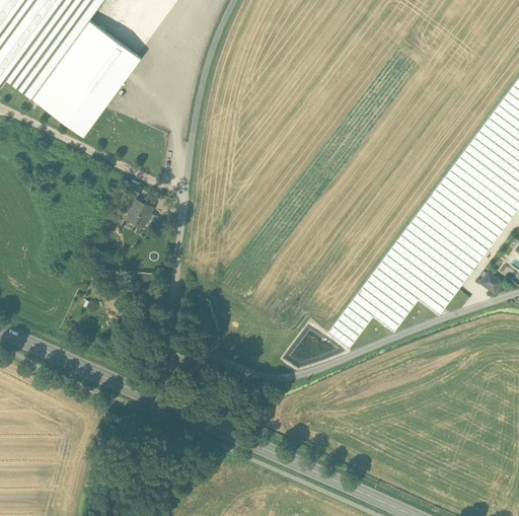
[(0,0),(0,89),(1,90),(6,82),(30,100),(82,138),(140,59),(89,21),(104,0),(0,0)]
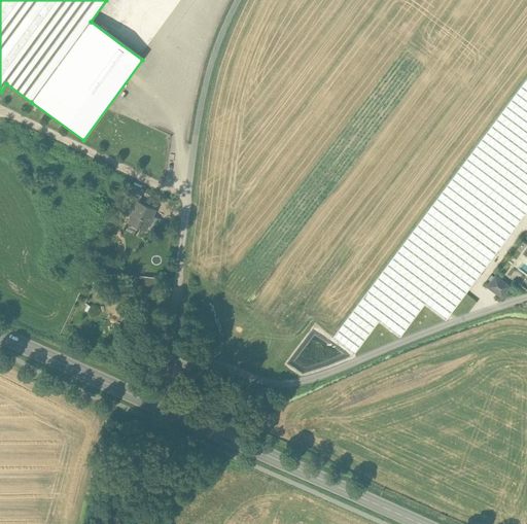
[(526,79),(331,340),(353,356),(378,323),(399,339),(424,306),(445,321),(526,212),(526,79)]
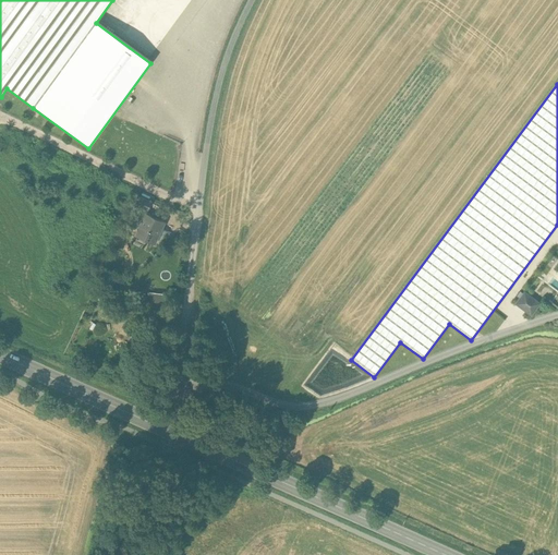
[(152,205),(140,198),(136,206),(144,210),(148,213),(152,205)]
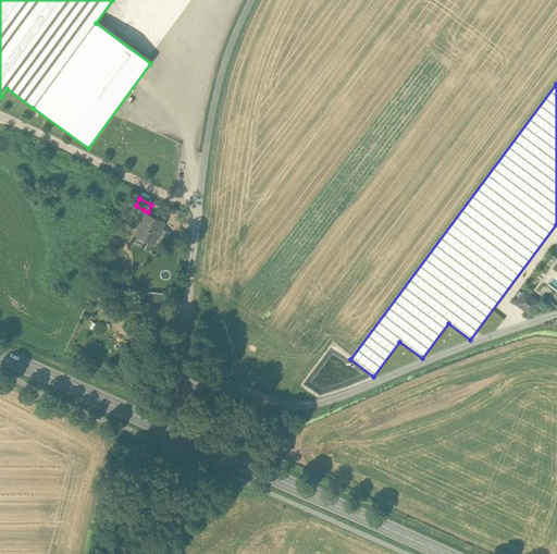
[(144,210),(136,206),(131,216),(138,219),(144,210)]
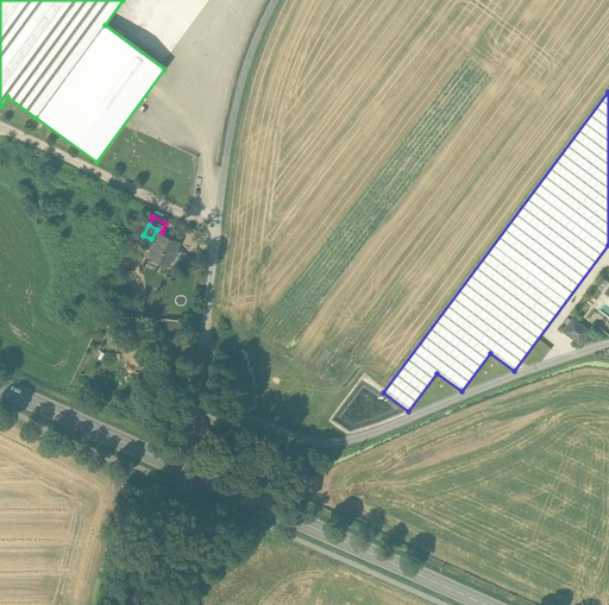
[(180,245),(159,235),(148,258),(168,269),(169,268),(167,266),(173,252),(175,253),(180,245)]
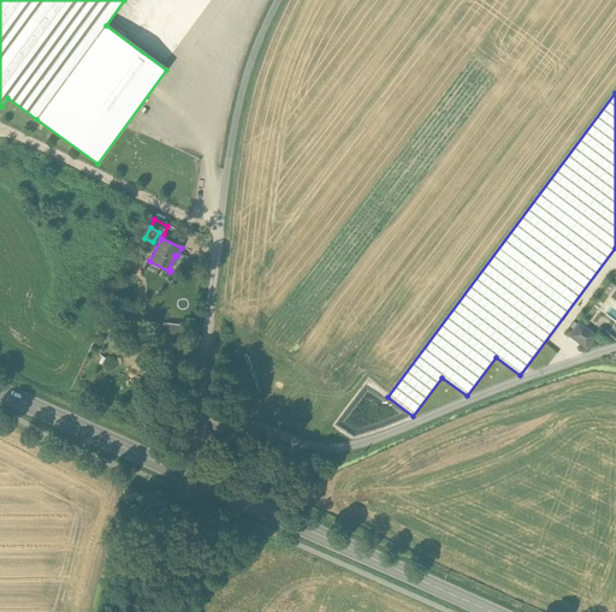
[(596,337),(579,325),(569,337),(586,350),(596,337)]
